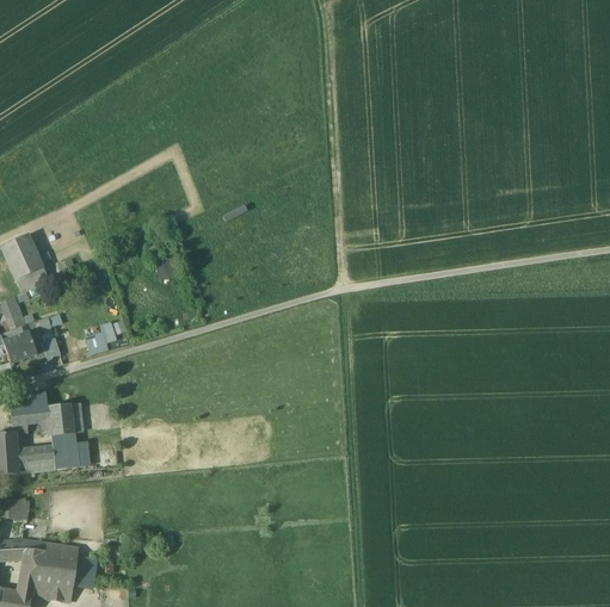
[(30,233),(2,245),(17,278),(44,266),(30,233)]
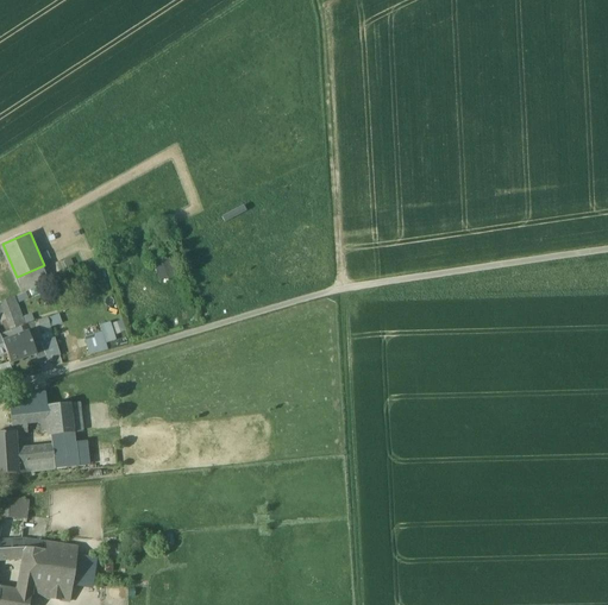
[(161,279),(177,272),(171,257),(155,263),(161,279)]
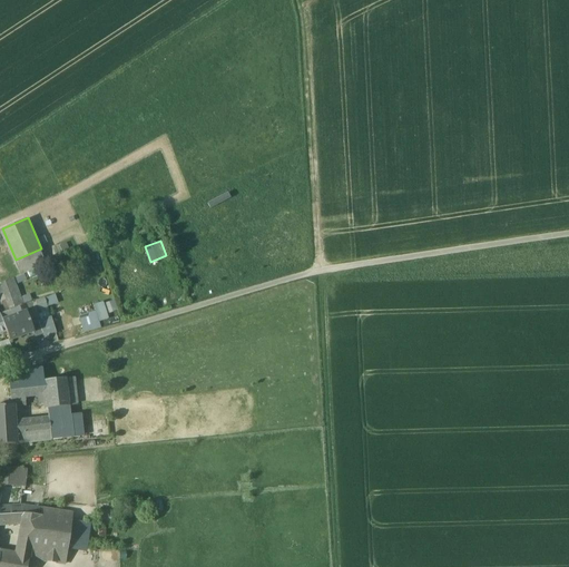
[(41,248),(16,260),(21,272),(47,261),(41,248)]
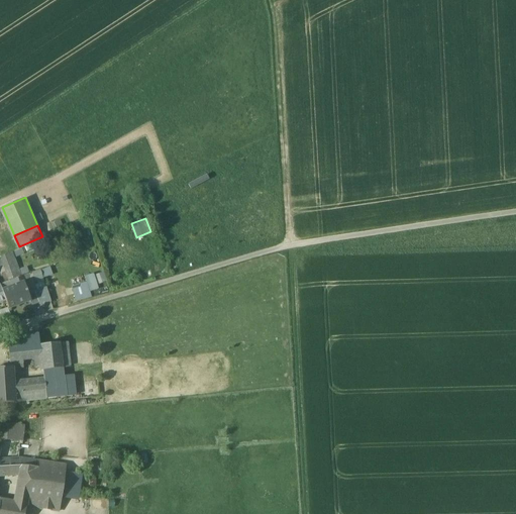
[(13,249),(1,254),(3,260),(10,277),(21,273),(16,258),(13,249)]
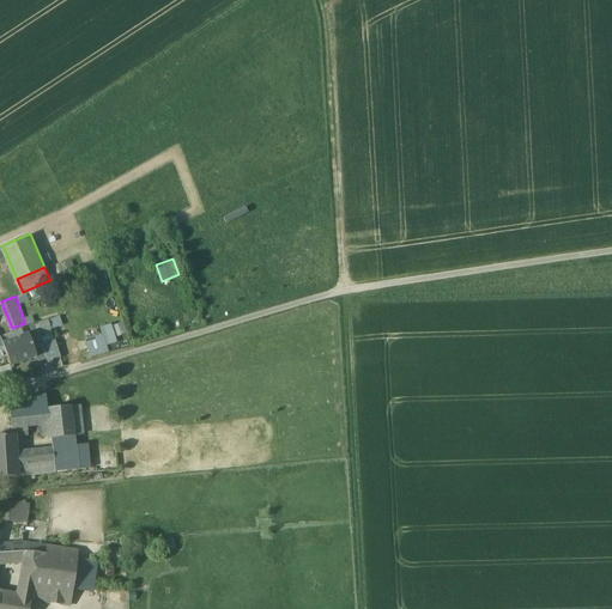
[(48,314),(49,324),(61,322),(59,312),(48,314)]
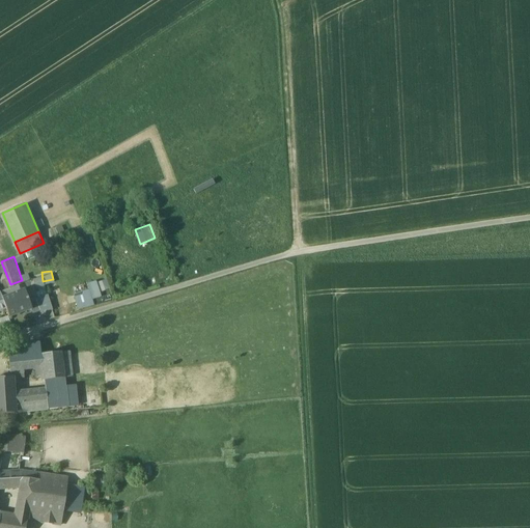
[(31,276),(34,286),(42,283),(38,274),(31,276)]
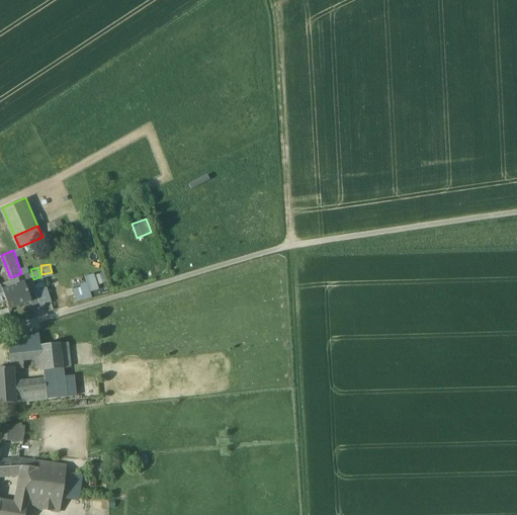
[(86,281),(73,284),(78,301),(92,296),(91,290),(100,288),(96,272),(85,275),(86,281)]
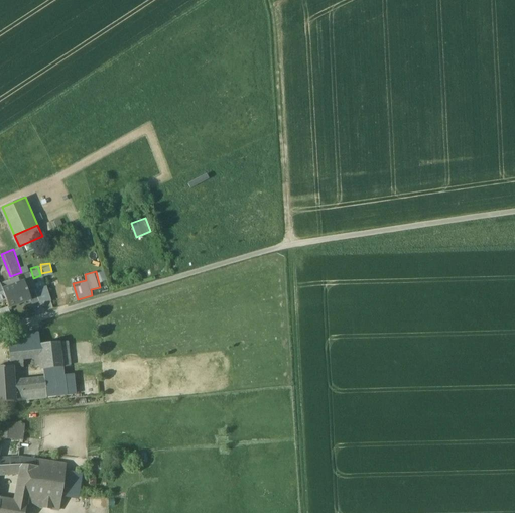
[(24,279),(3,287),(6,296),(9,305),(31,297),(29,290),(24,279)]
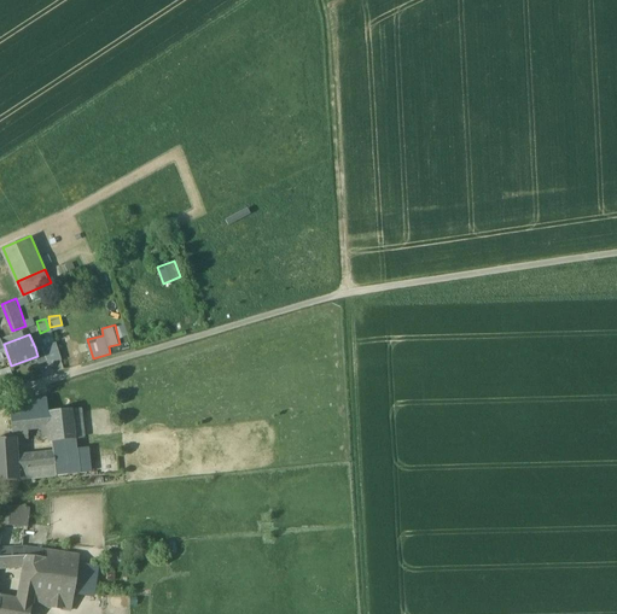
[(42,345),(35,348),(38,356),(40,362),(48,358),(42,345)]
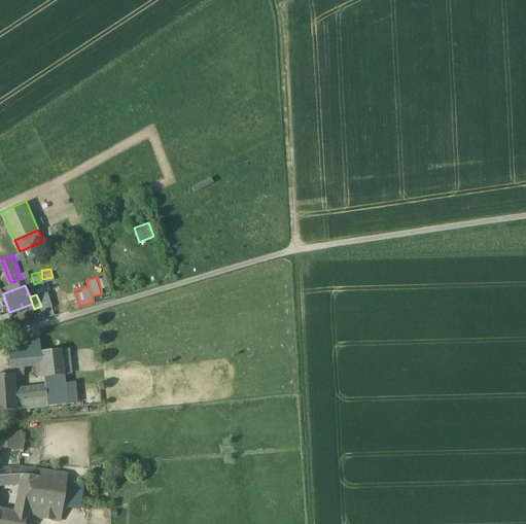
[(40,338),(7,342),(9,353),(41,349),(40,338)]
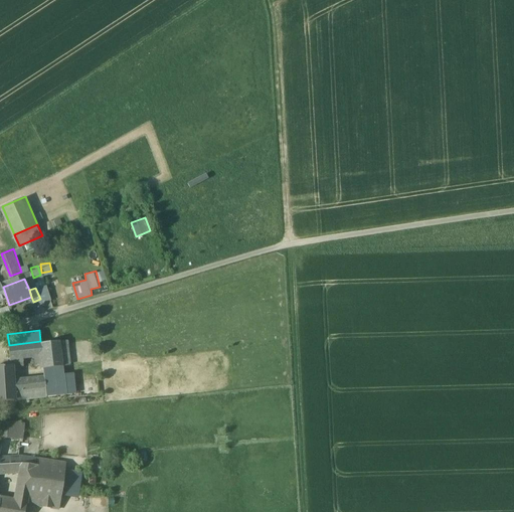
[(60,339),(40,341),(42,353),(44,367),(63,364),(60,339)]
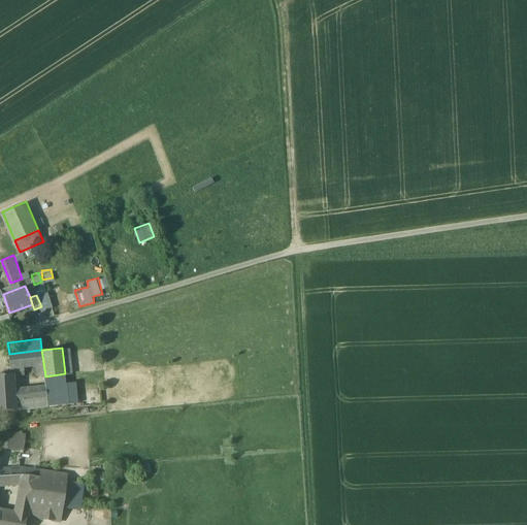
[(41,350),(9,354),(10,366),(43,362),(41,350)]
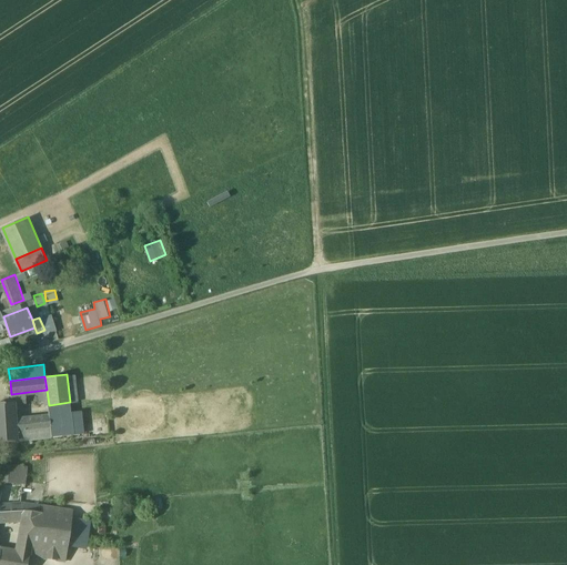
[(13,401),(0,401),(0,440),(16,440),(16,430),(16,420),(14,415),(13,401)]
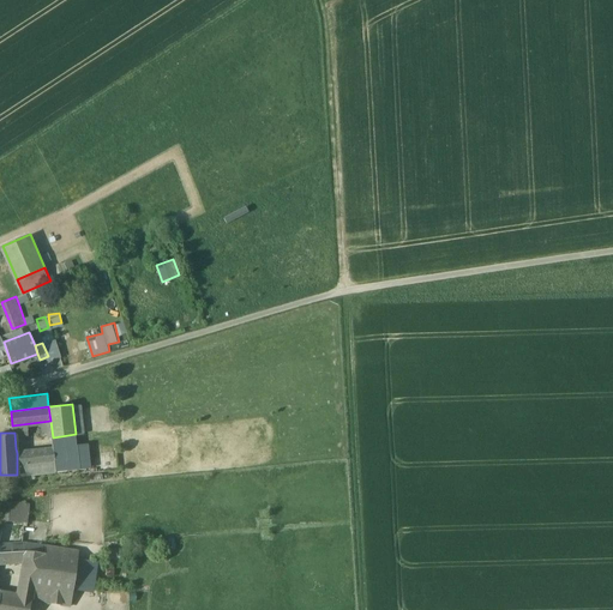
[(76,434),(53,438),(55,450),(55,459),(78,456),(77,444),(76,434)]
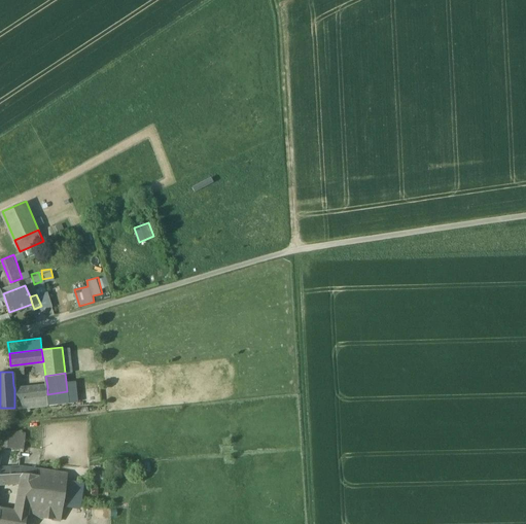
[(75,379),(66,381),(67,391),(68,402),(77,400),(75,379)]
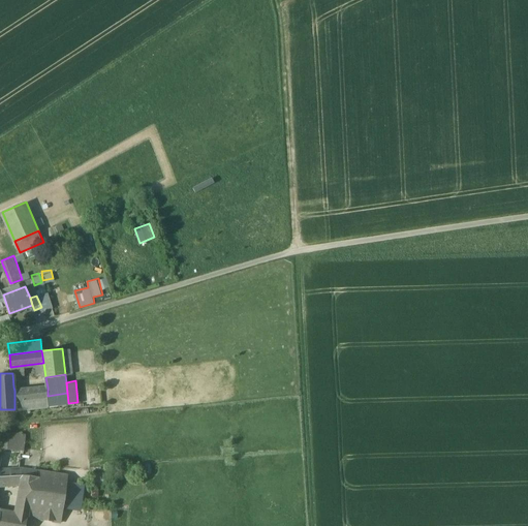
[(19,391),(14,391),(14,400),(48,396),(48,388),(19,391)]
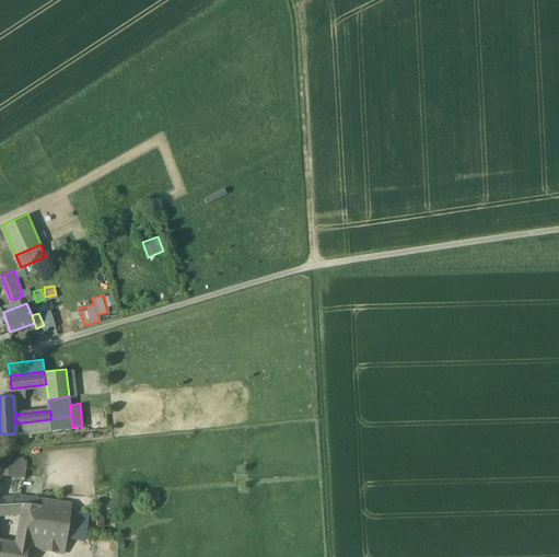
[(50,419),(15,424),(15,433),(72,427),(71,416),(50,419)]
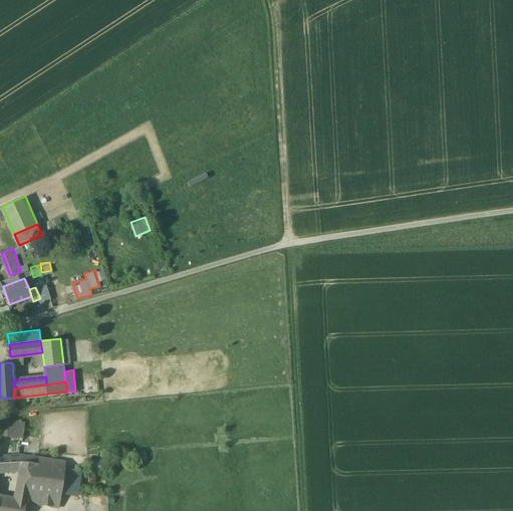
[(25,420),(2,418),(0,430),(0,434),(23,437),(25,420)]
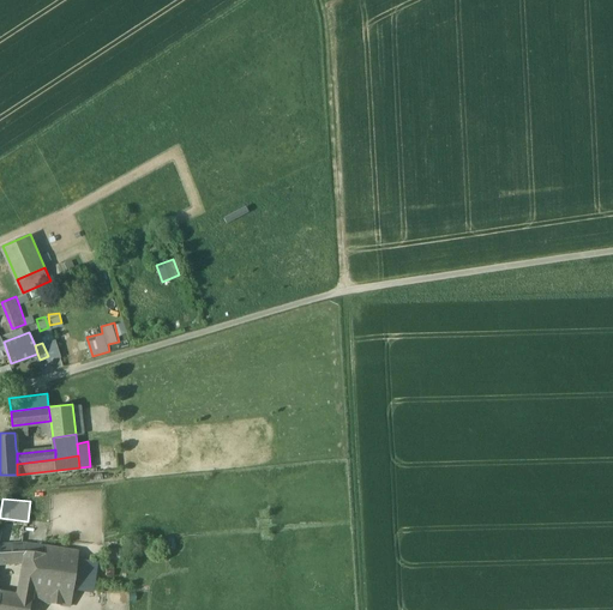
[(46,553),(28,550),(26,557),(23,583),(48,581),(65,583),(68,547),(47,544),(46,553)]
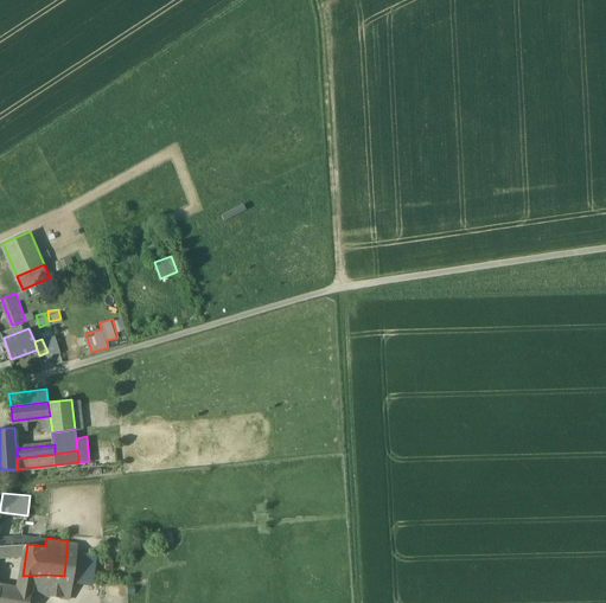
[(64,576),(48,575),(45,590),(38,589),(38,592),(71,597),(80,541),(68,540),(64,576)]
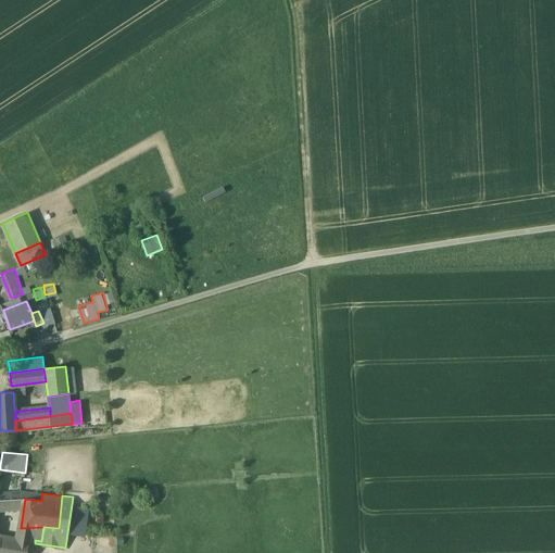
[(43,527),(21,528),(19,540),(29,542),(29,543),(35,543),(35,540),(41,541),(43,527)]
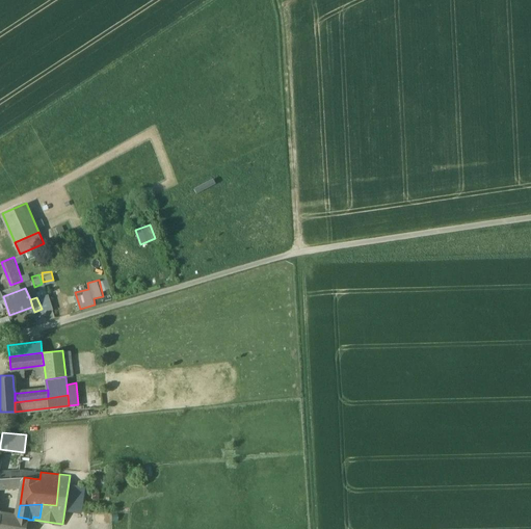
[(18,517),(0,513),(0,528),(26,528),(28,520),(28,519),(18,517)]
